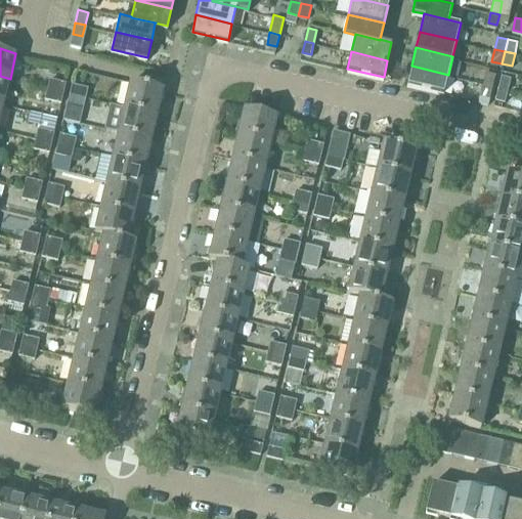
[(448,75),(411,66),(407,82),(444,91),(448,75)]
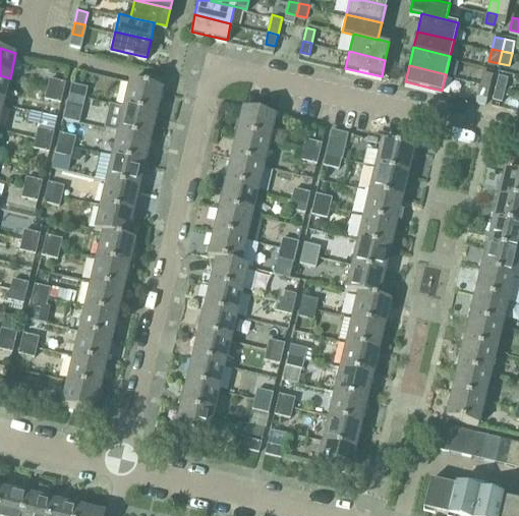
[(480,82),(489,84),(493,71),(483,69),(480,82)]
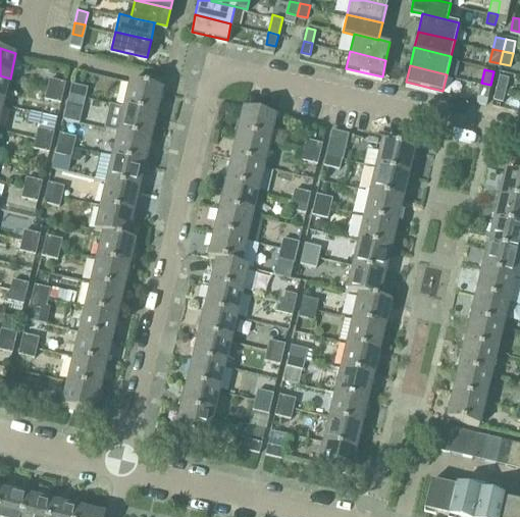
[(497,87),(506,89),(509,75),(500,73),(497,87)]
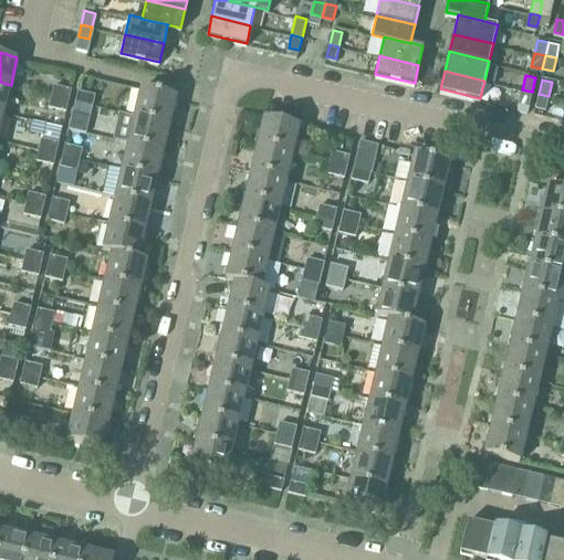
[(11,85),(0,82),(0,109),(4,112),(11,85)]
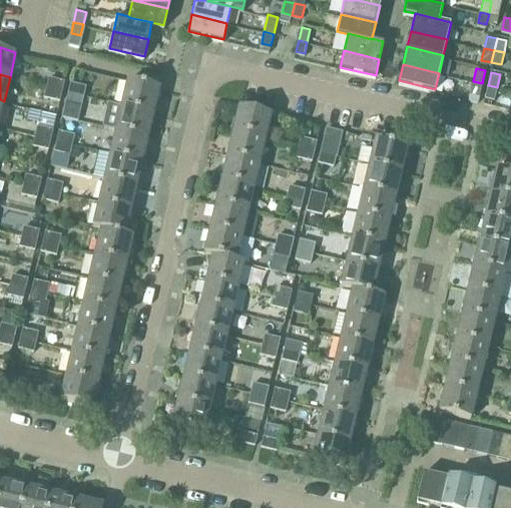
[(47,86),(62,90),(65,79),(49,76),(47,86)]
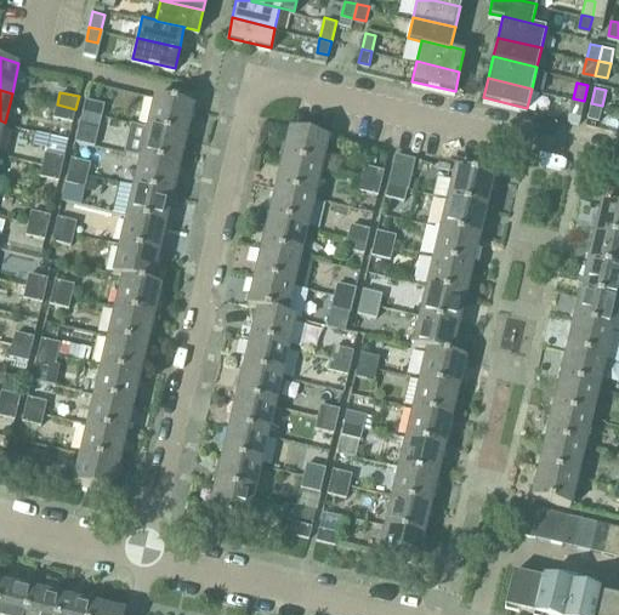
[(155,95),(148,125),(187,134),(194,103),(155,95)]
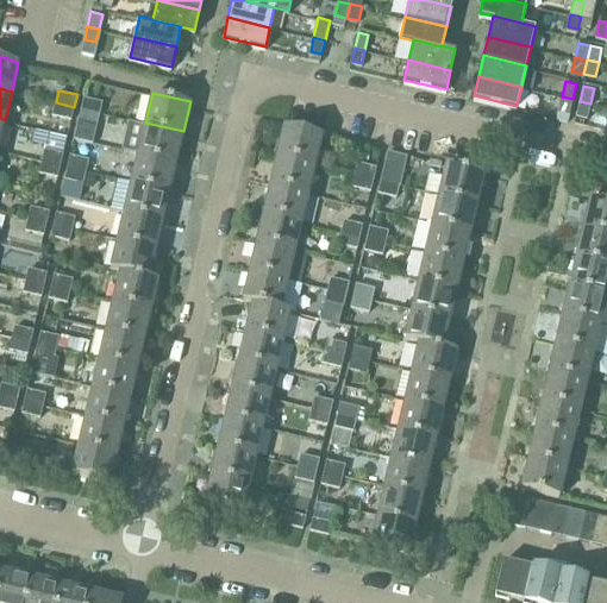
[(82,108),(100,113),(102,101),(86,96),(82,108)]
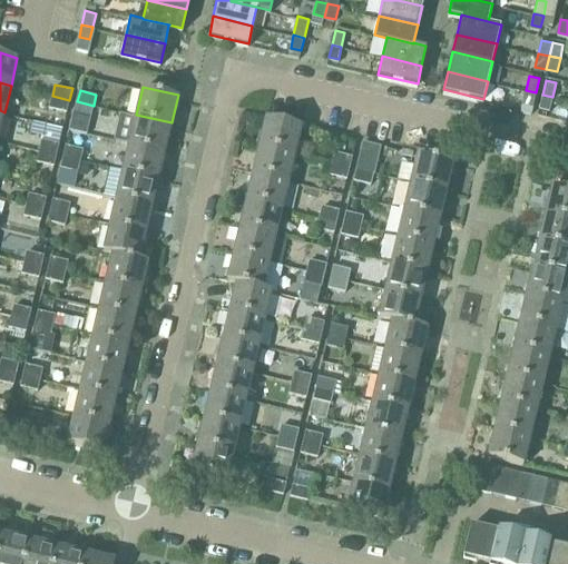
[(536,92),(526,90),(524,102),(534,105),(536,92)]
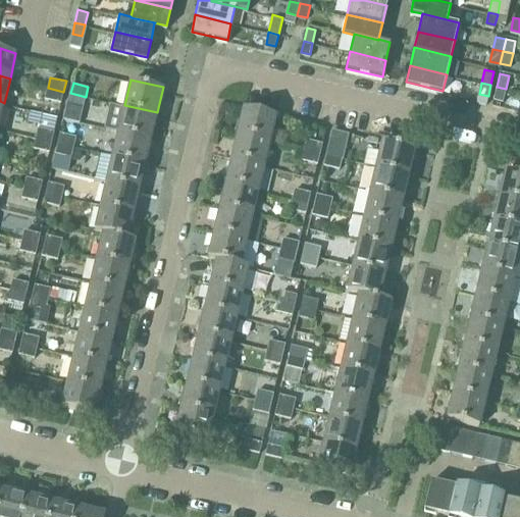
[(506,89),(497,87),(495,97),(504,99),(506,89)]
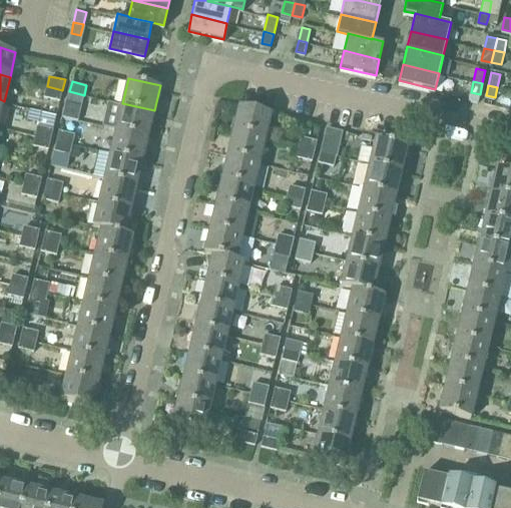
[(62,90),(47,86),(45,95),(60,99),(62,90)]
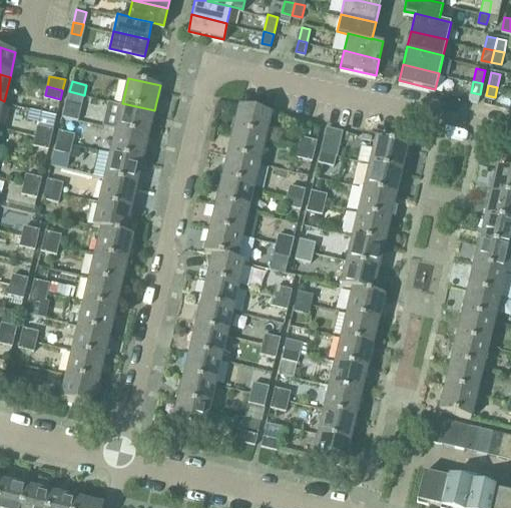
[(84,95),(69,91),(67,100),(82,103),(84,95)]
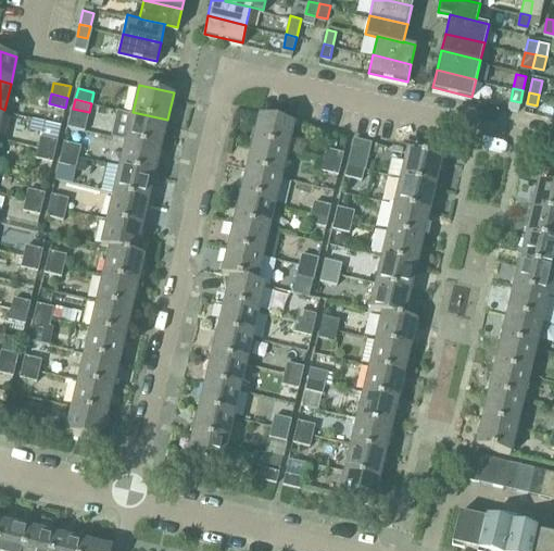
[(167,120),(133,112),(126,138),(161,146),(167,120)]
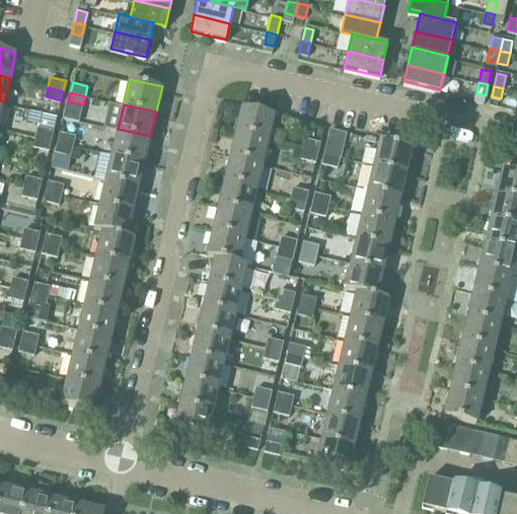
[(82,109),(67,105),(64,116),(80,120),(82,109)]
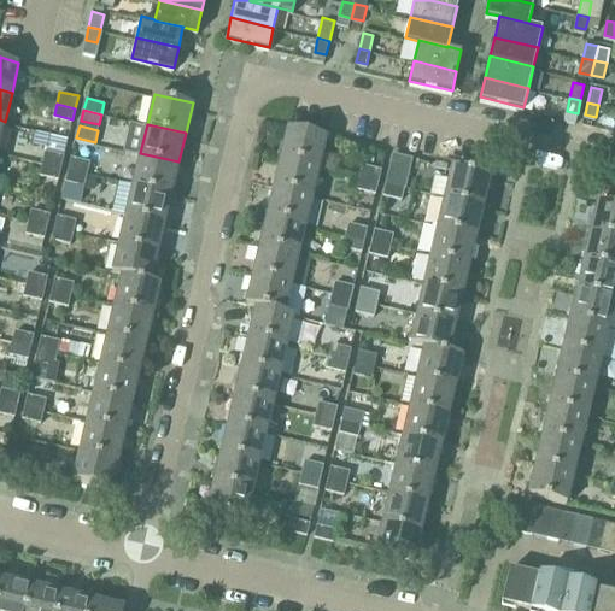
[(290,125),(282,156),(320,164),(327,134),(290,125)]
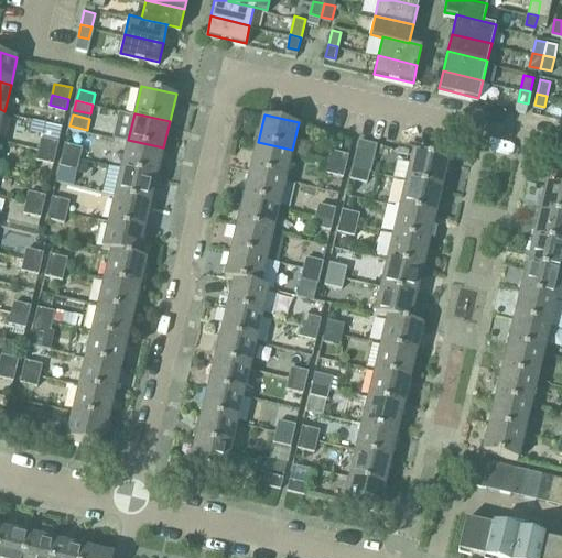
[(60,139),(43,134),(40,148),(56,152),(60,139)]
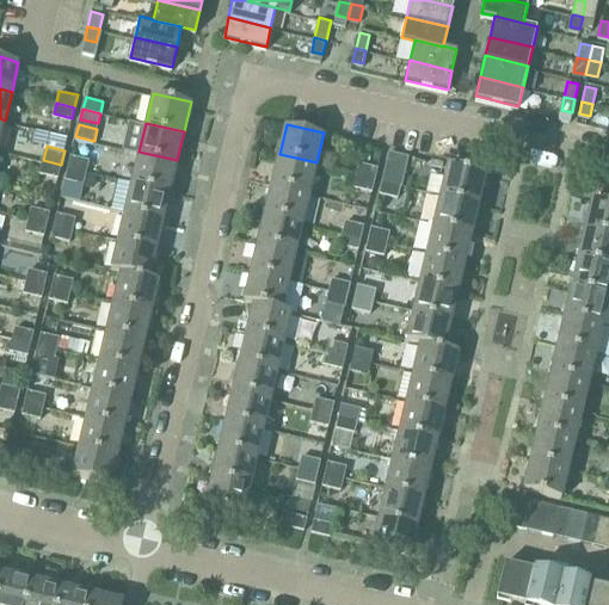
[(177,160),(139,152),(133,180),(170,189),(177,160)]
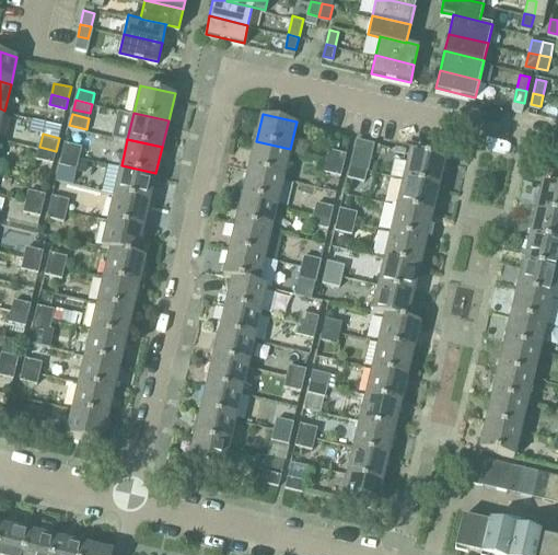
[(82,145),(66,140),(64,153),(79,157),(82,145)]
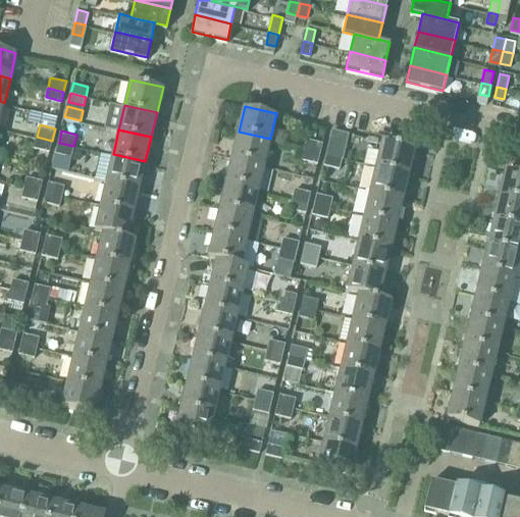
[(232,156),(264,163),(270,139),(239,132),(232,156)]
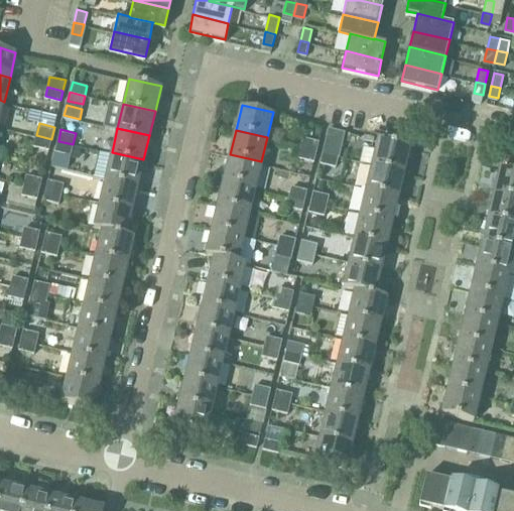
[(34,142),(49,146),(51,139),(36,135),(34,142)]
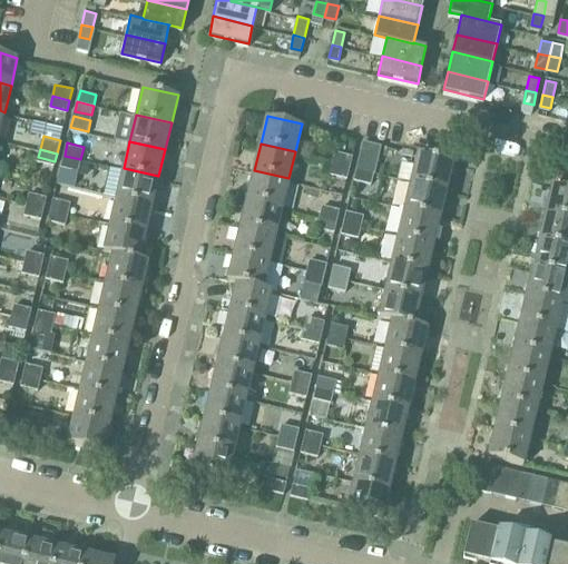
[(334,160),(350,165),(352,155),(336,150),(334,160)]
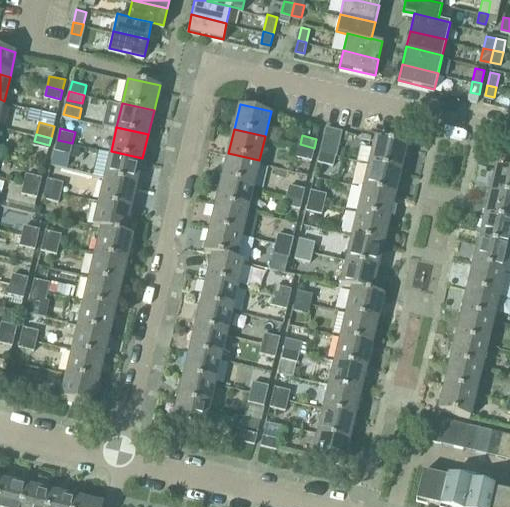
[(375,136),(375,137),(369,160),(402,168),(407,143),(375,136)]
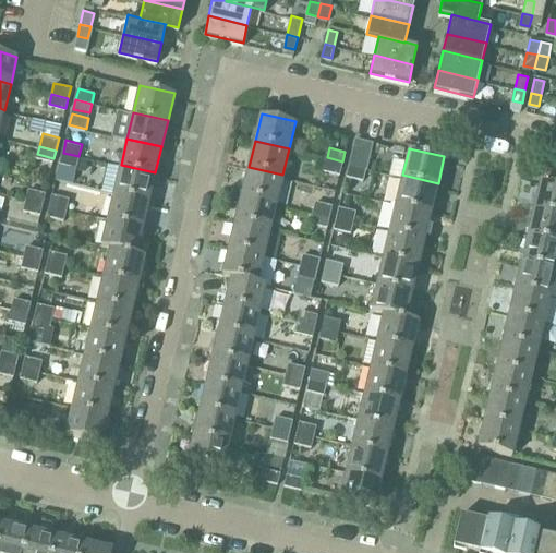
[(61,160),(77,165),(79,156),(63,153),(61,160)]
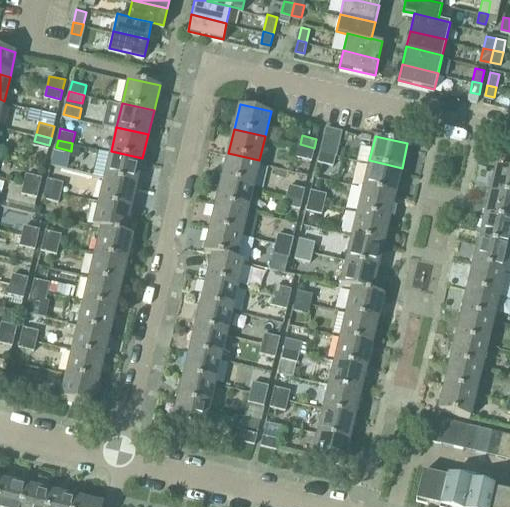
[(321,149),(336,153),(338,144),(323,141),(321,149)]
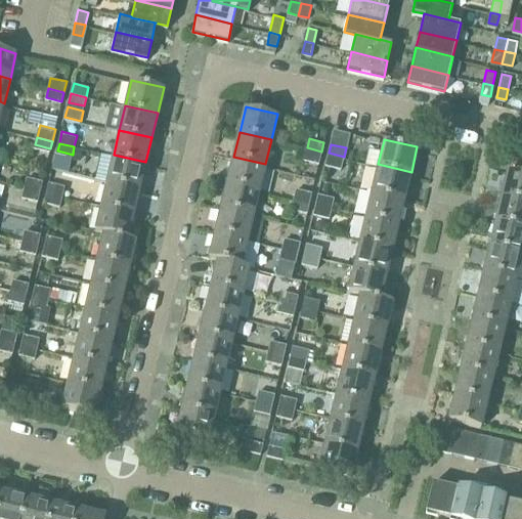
[(321,152),(307,147),(305,158),(319,162),(321,152)]
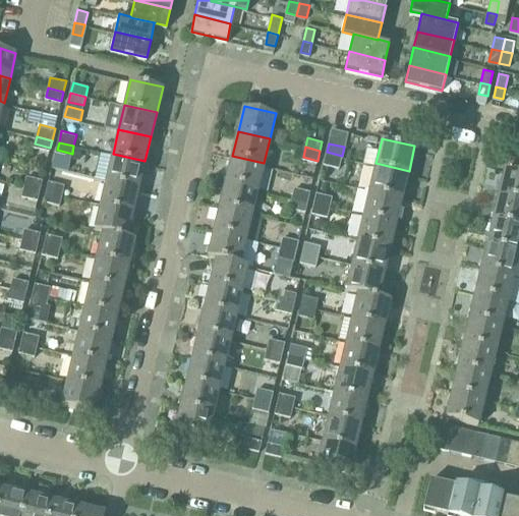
[(342,156),(327,152),(325,163),(339,166),(342,156)]
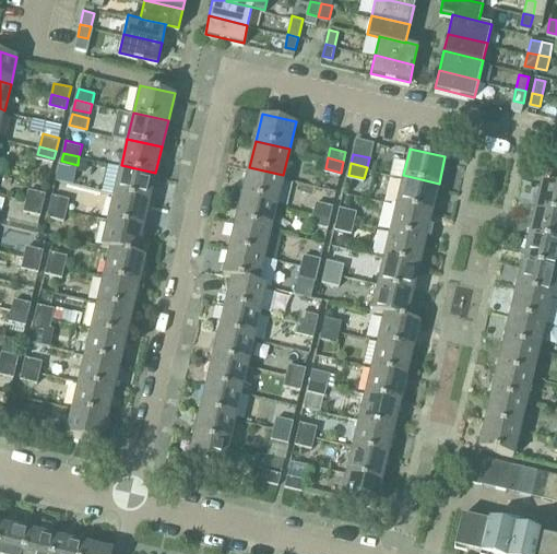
[(155,173),(121,165),(115,191),(150,199),(155,173)]
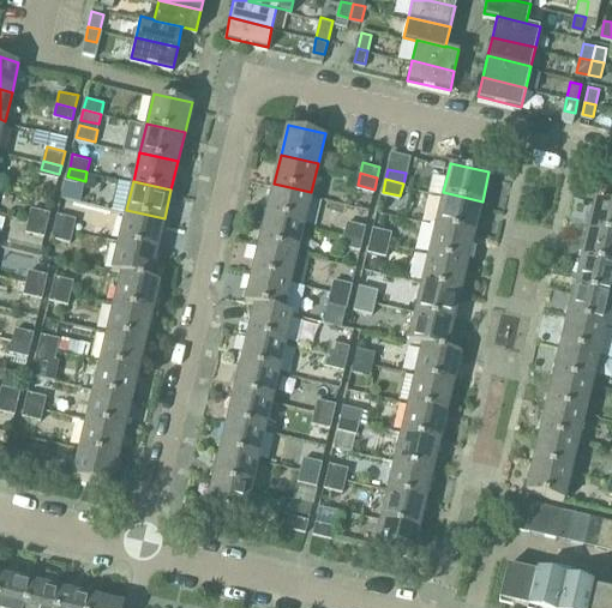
[(268,212),(305,222),(311,192),(274,184),(268,212)]
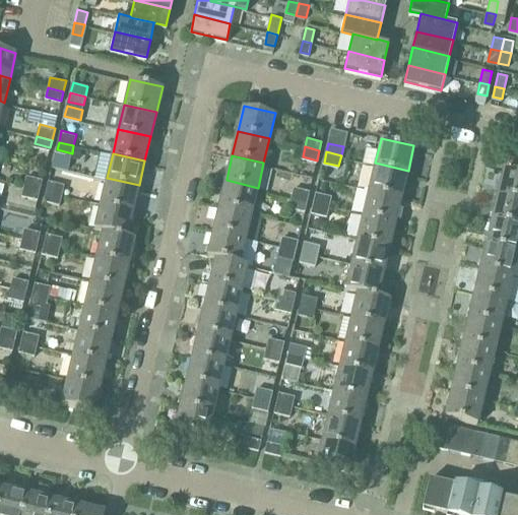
[(408,171),(375,163),(370,188),(402,195),(408,171)]
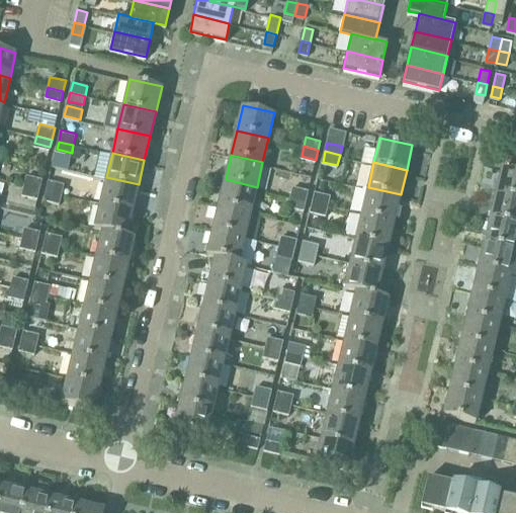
[(515,171),(503,168),(497,193),(515,197),(515,171)]
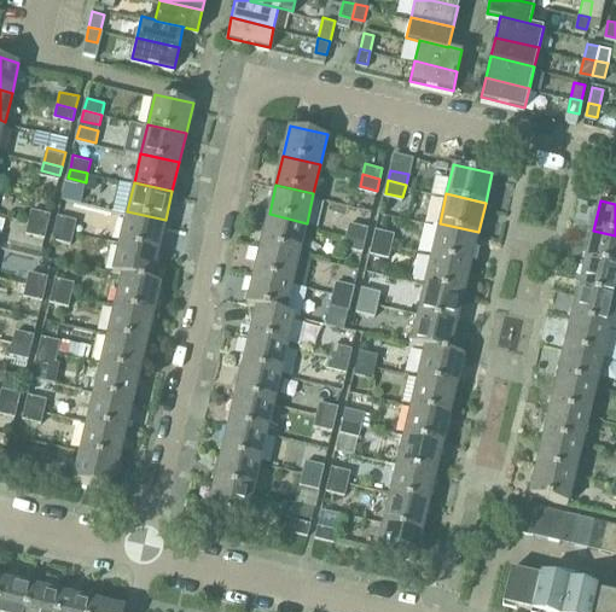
[(52,211),(34,207),(30,221),(48,225),(52,211)]
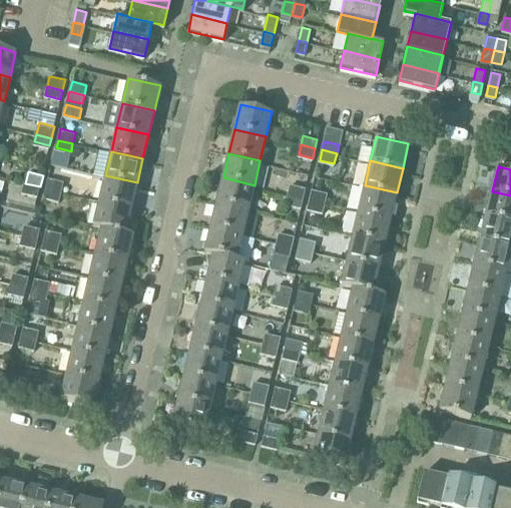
[(137,182),(105,175),(99,200),(131,207),(137,182)]
